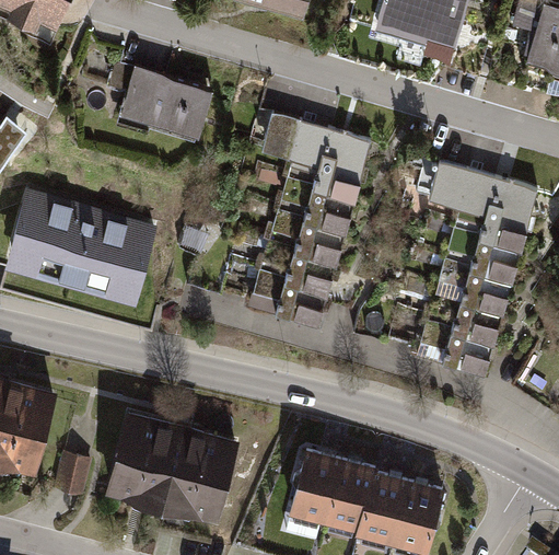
[(55,31),(69,0),(0,0),(0,4),(9,9),(6,16),(35,31),(39,23),(55,31)]
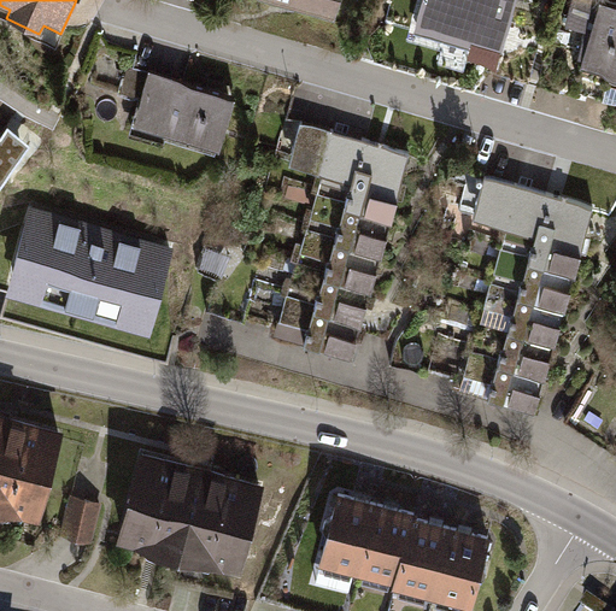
[(267,0),(334,21),(340,0),(267,0)]
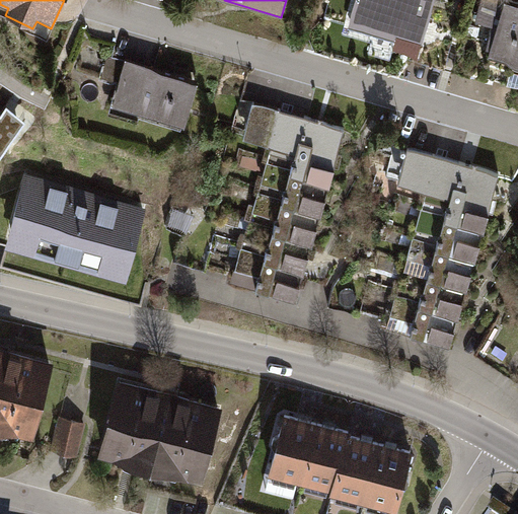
[(396,37),(422,44),(434,0),(356,0),(348,27),(394,42),(396,37)]
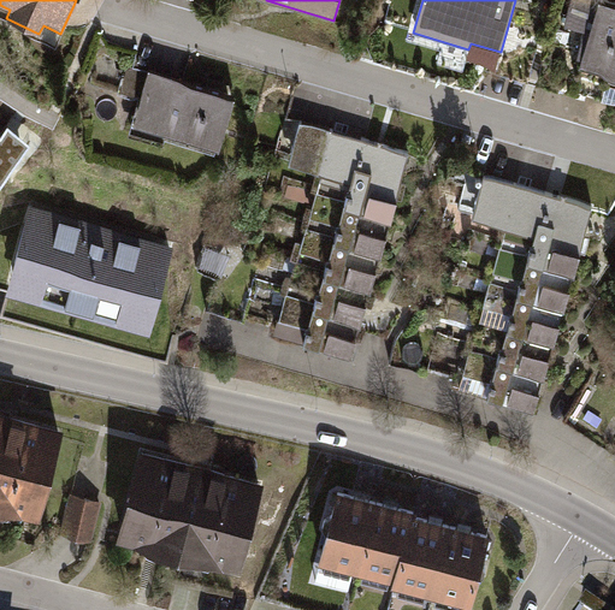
[(614,7),(599,3),(598,0),(572,0),(565,29),(583,35),(574,63),(580,64),(577,76),(614,87),(614,7)]
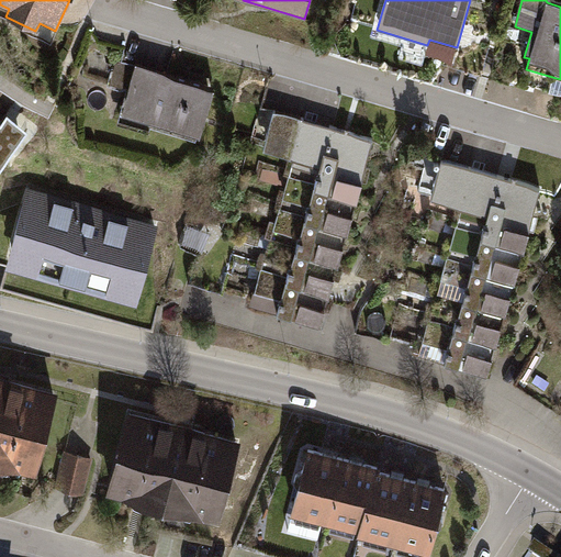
[(149,130),(198,144),(213,90),(135,67),(134,70),(115,65),(110,85),(127,90),(118,123),(148,132),(149,130)]
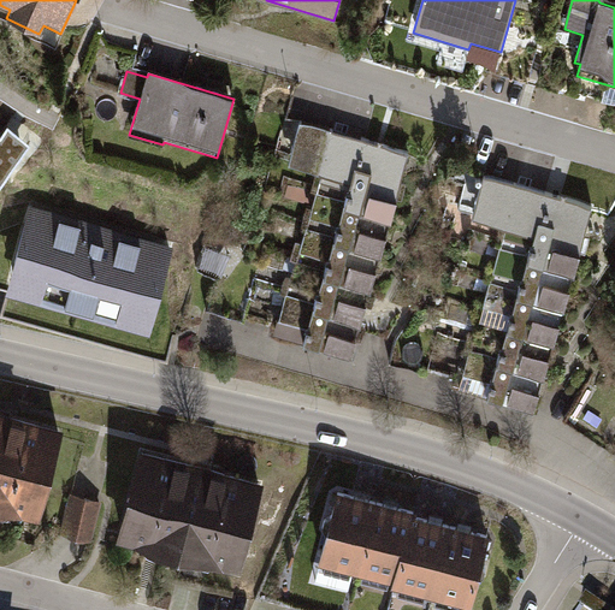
[(349,355),(407,157),(299,125),(288,164),(321,173),(275,333),(349,355)]
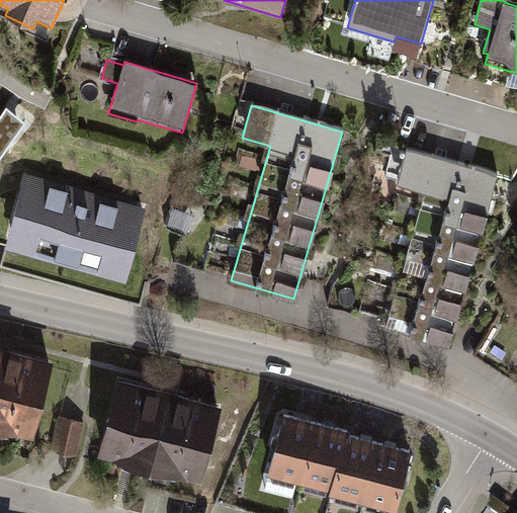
[(0,152),(23,121),(5,107),(0,112),(0,152)]
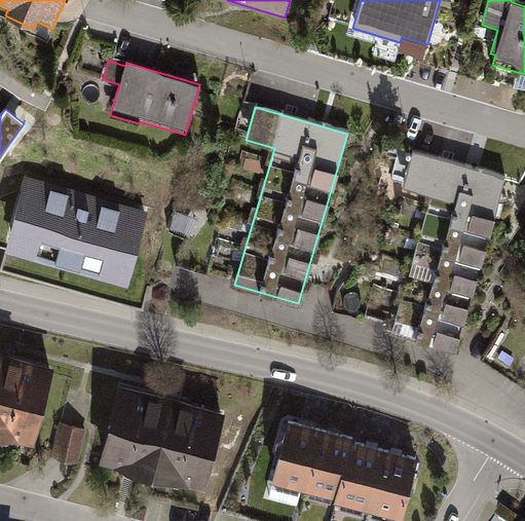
[(456,350),(505,179),(412,152),(403,184),(433,193),(392,332),(456,350)]
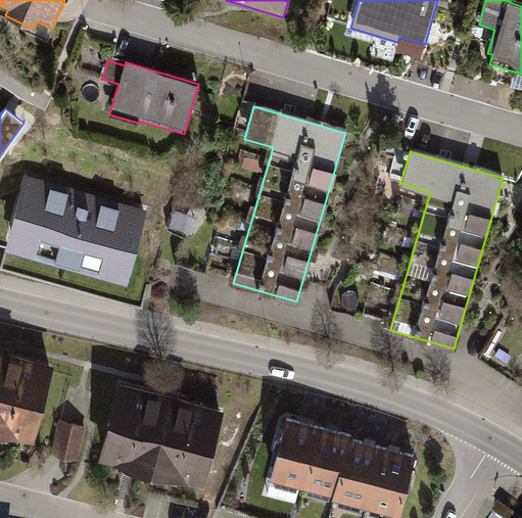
[(126,282),(146,210),(24,176),(3,246),(126,282)]
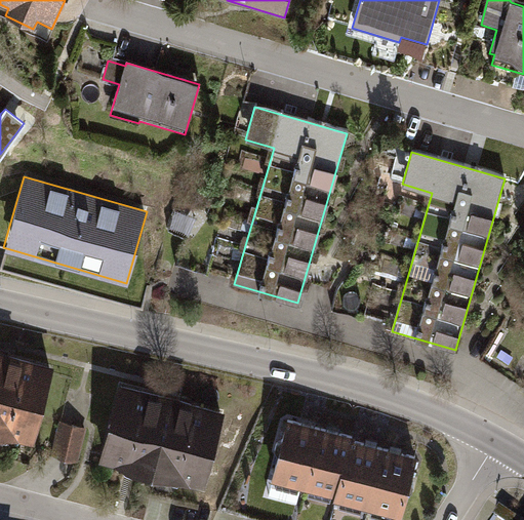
[(0,438),(34,447),(54,369),(0,354),(0,438)]
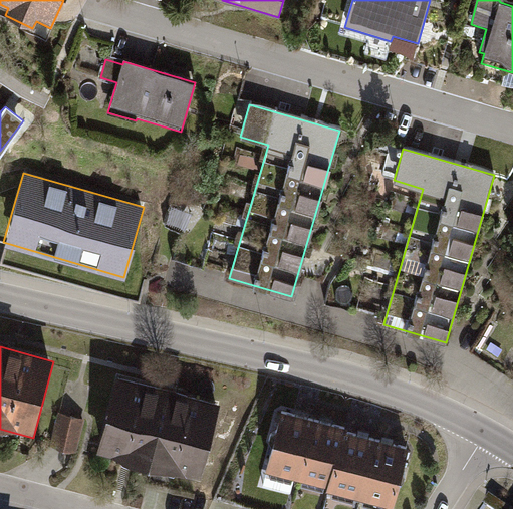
[(200,481),(220,405),(116,377),(96,454),(200,481)]
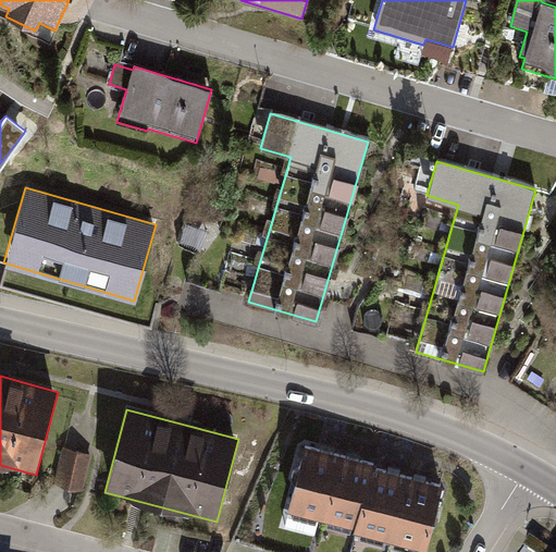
[(377,470),(378,466),(304,448),(286,513),(355,531),(362,500),(368,501),(377,470)]
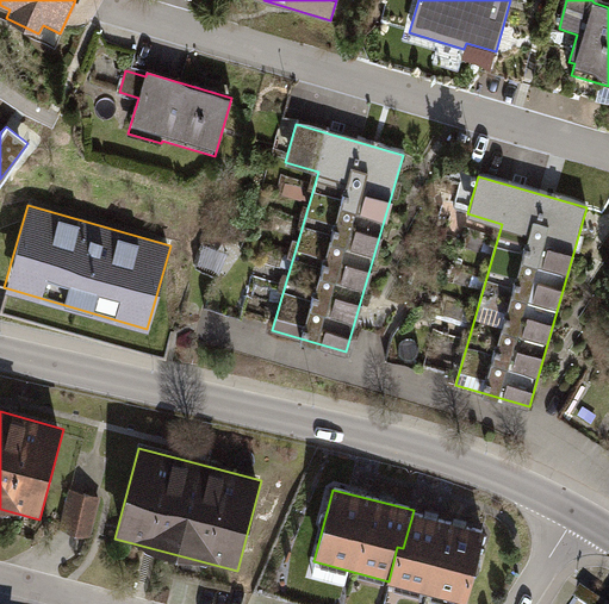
[(58,533),(89,541),(100,502),(68,493),(58,533)]
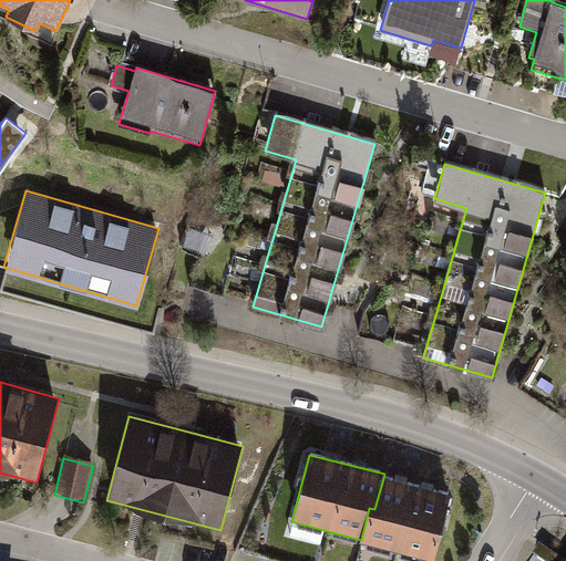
[(434,560),(451,496),(383,478),(374,509),(369,508),(361,540),(360,542),(425,560),(434,560)]
